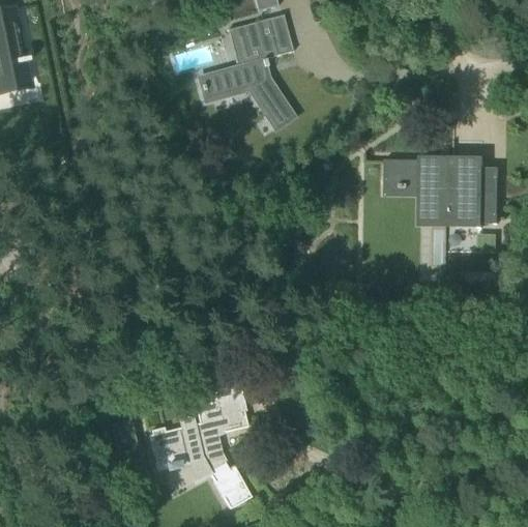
[(256,0),(259,10),(280,5),(277,0),(256,0)]
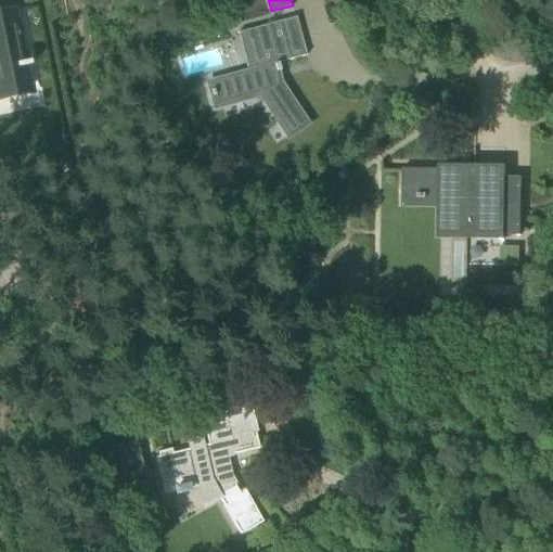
[(0,90),(33,85),(16,5),(0,9),(0,90)]
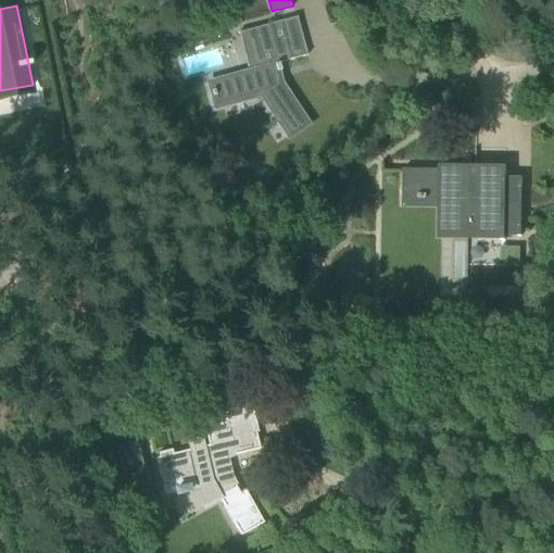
[(249,66),(208,77),(216,108),(262,95),(288,136),(292,134),(310,122),(284,82),(279,68),(282,68),(280,61),(309,53),(299,15),(277,21),(239,30),(249,66)]
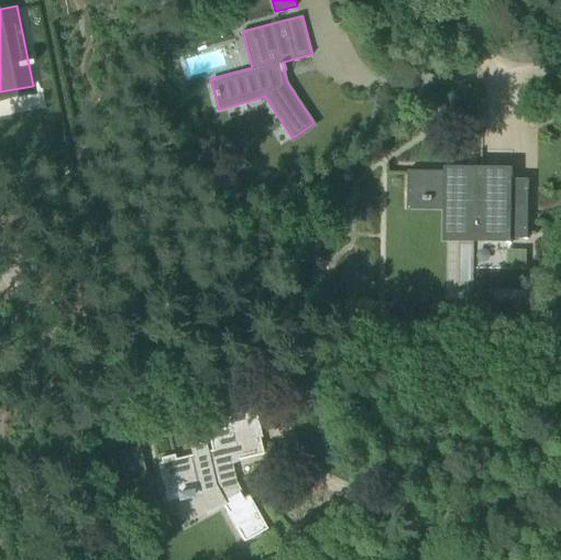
[(409,168),(409,193),(409,199),(425,199),(433,199),(449,199),(448,219),(481,219),(481,238),(483,238),(508,238),(508,241),(513,241),(513,237),(529,237),(529,226),(529,189),(530,189),(530,177),(528,177),(528,179),(514,179),(514,178),(514,166),(509,166),(509,171),(409,168)]
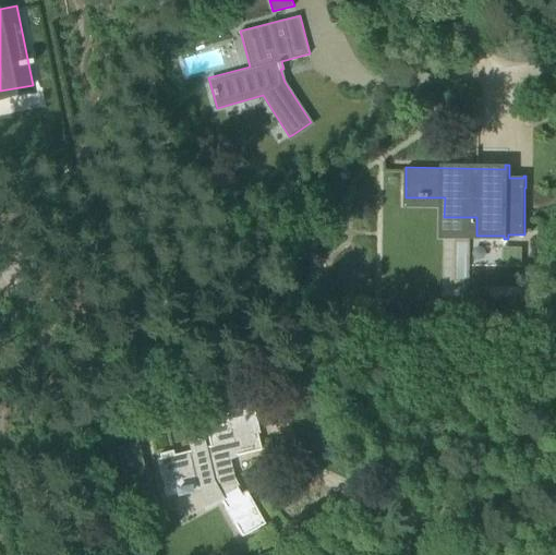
[(514,255),(514,264),(523,265),(523,264),(523,255),(515,255),(514,255)]
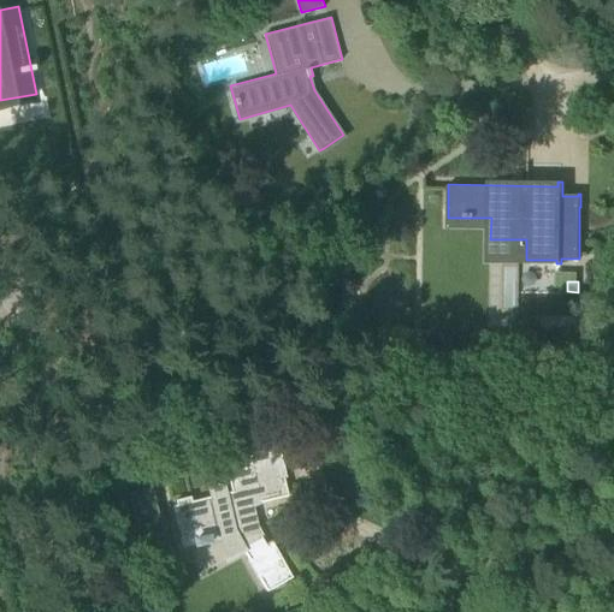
[(532,349),(521,361),(530,368),(541,356),(532,349)]
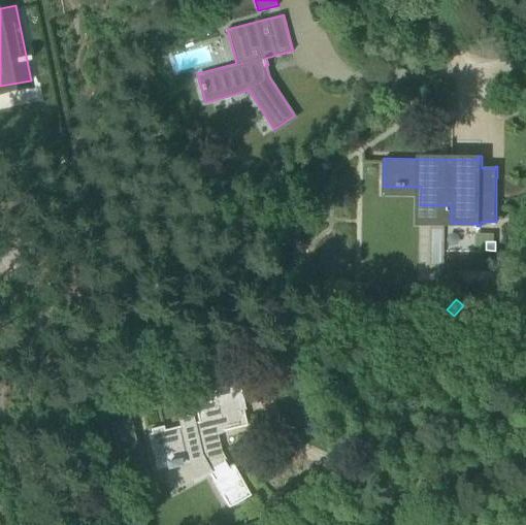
[(166,428),(165,424),(152,427),(153,431),(150,432),(153,449),(155,448),(159,466),(168,463),(169,467),(182,464),(181,461),(190,458),(190,459),(202,456),(230,506),(252,494),(234,463),(229,466),(221,451),(216,432),(225,429),(225,430),(249,424),(244,409),(243,409),(219,416),(216,399),(196,403),(200,420),(193,422),(194,426),(184,428),(183,424),(166,428)]
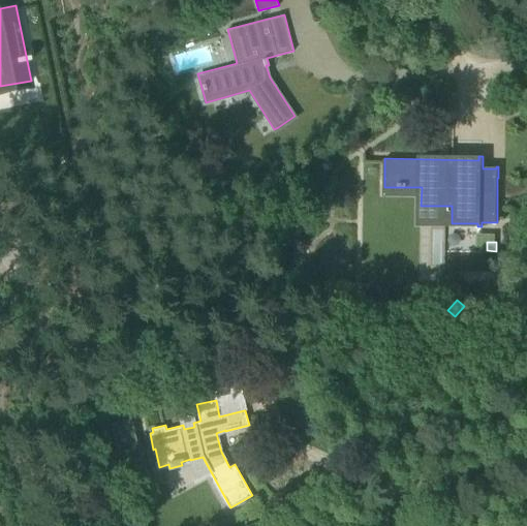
[(112,423),(121,463),(142,458),(132,418),(112,423)]
